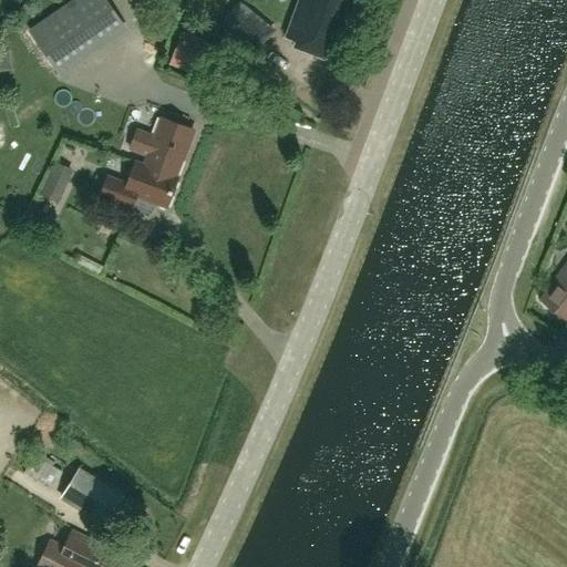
[(121,21),(105,0),(73,0),(30,30),(55,66),(121,21)]
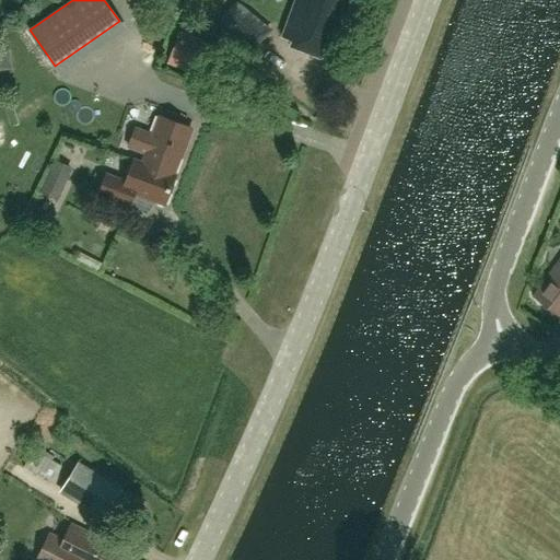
[(295,0),(282,37),(292,42),(290,46),(322,58),(342,0),(295,0)]
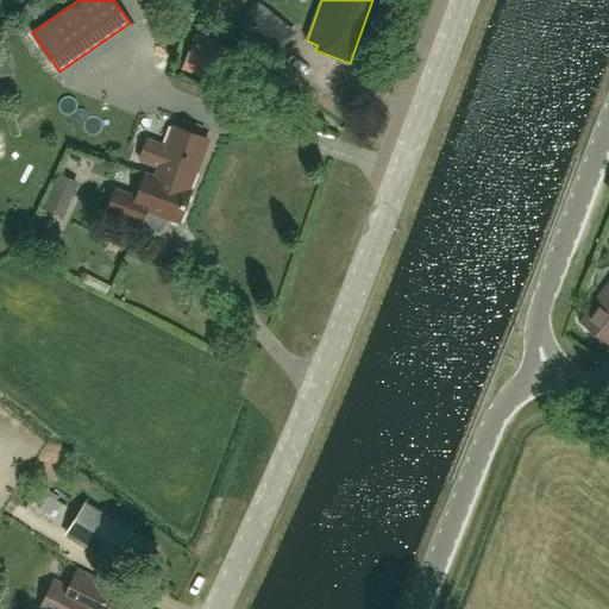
[(238,26),(257,42),(275,56),(293,33),(257,4),(238,26)]
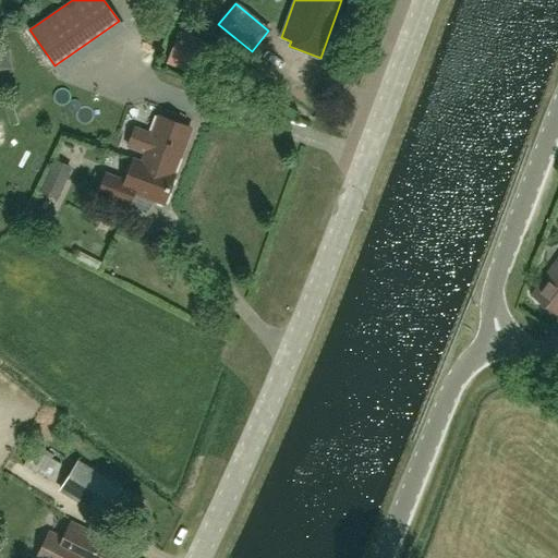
[(209,76),(220,48),(179,32),(168,61),(209,76)]
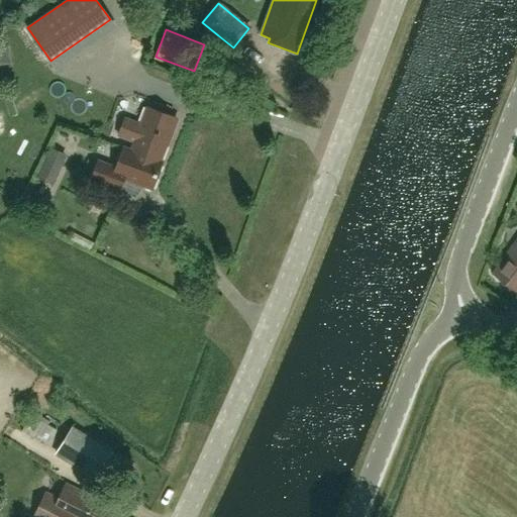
[(0,65),(13,63),(11,50),(0,53),(0,65)]
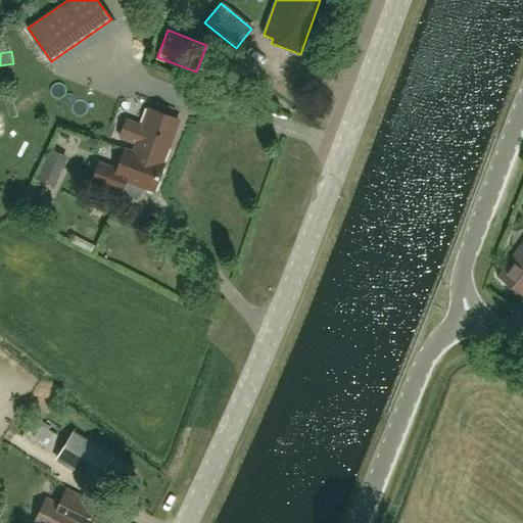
[(161,163),(161,162),(178,120),(149,108),(143,127),(126,121),(120,137),(137,143),(134,152),(133,153),(161,163)]
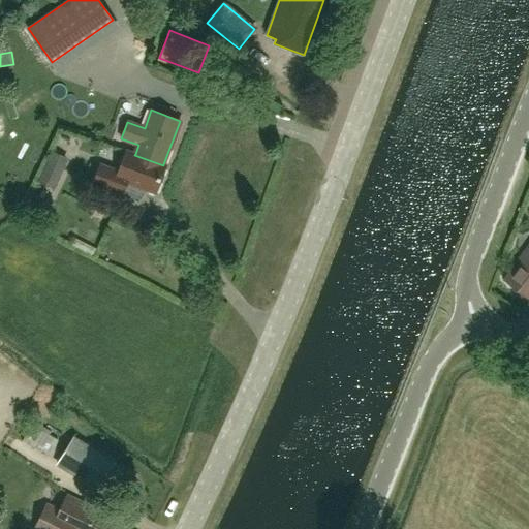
[(155,192),(165,165),(163,164),(163,165),(134,155),(135,154),(127,151),(119,172),(101,164),(93,184),(123,195),(127,182),(155,192)]
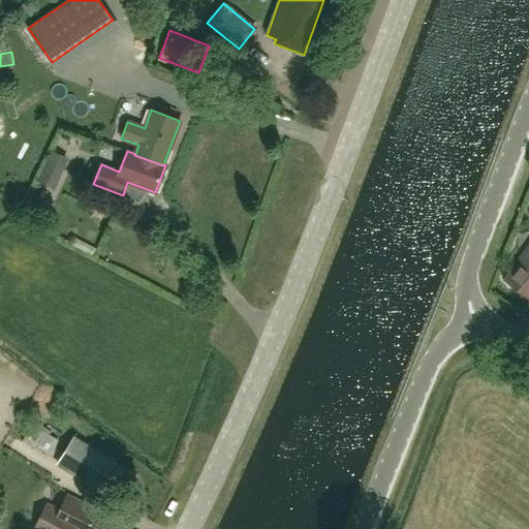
[(52,154),(41,180),(55,185),(66,160),(52,154)]
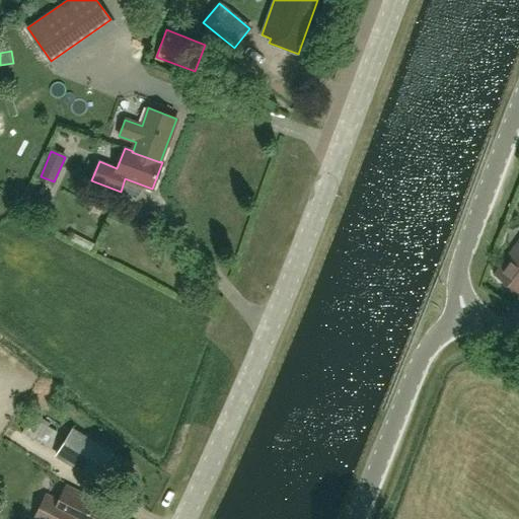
[(518,292),(518,240),(494,274),(518,292)]
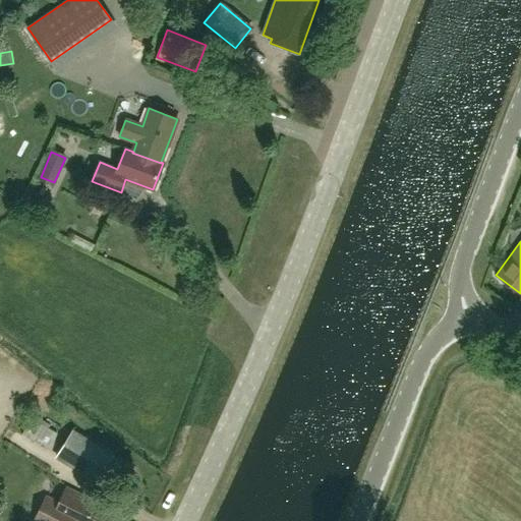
[(56,436),(32,420),(22,435),(48,450),(56,436)]
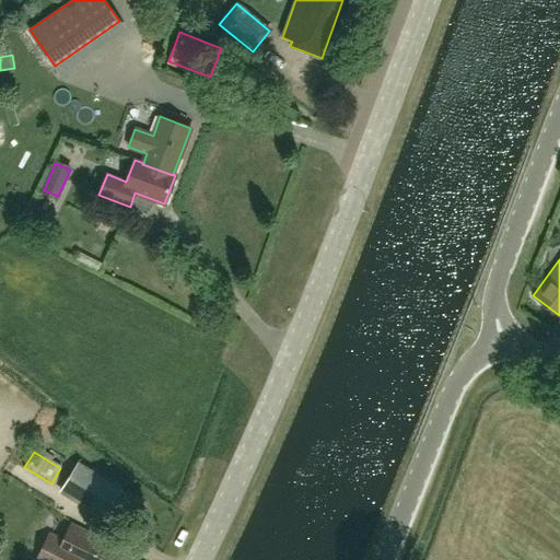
[(102,517),(120,489),(78,462),(59,490),(102,517)]
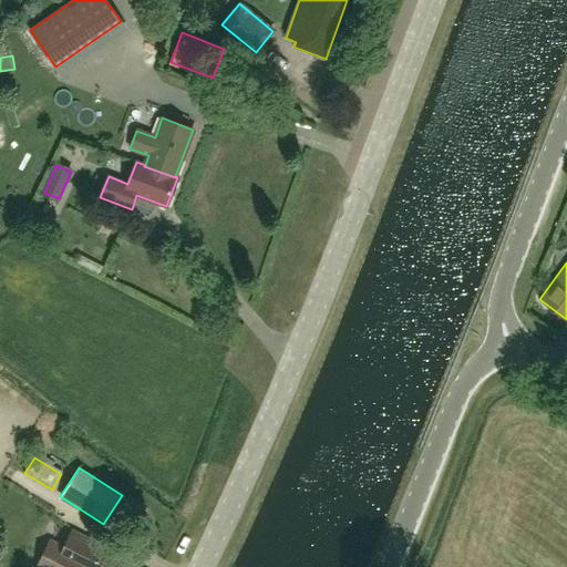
[(136,566),(138,564),(72,531),(64,547),(49,540),(35,566),(136,566)]
